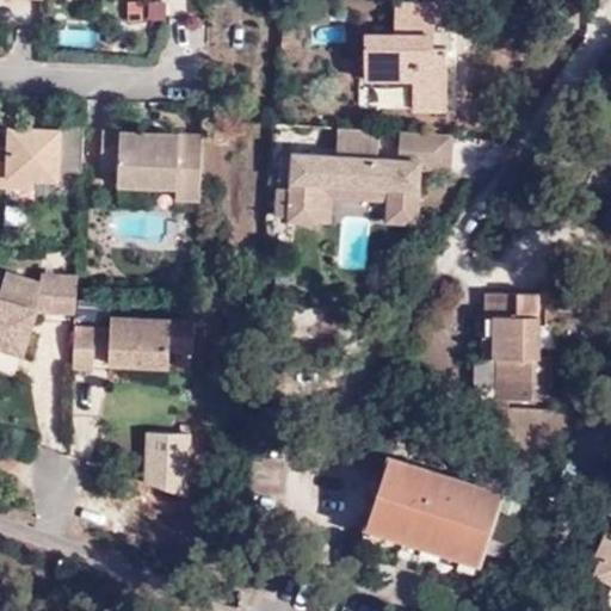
[(434,47),(448,47),(452,47),(452,32),(434,31),(434,36),(434,47)]
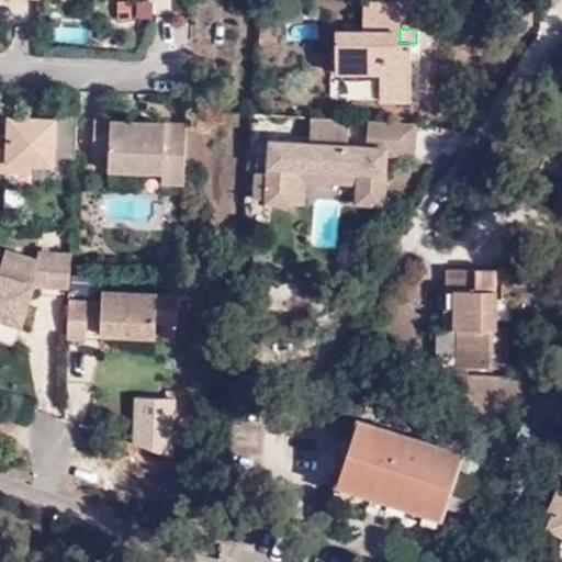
[(412,100),(412,43),(400,43),(400,33),(337,31),(337,71),(381,72),(380,99),(412,100)]
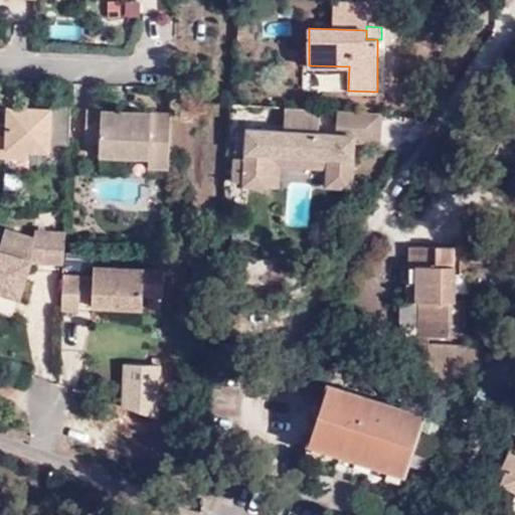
[(67,145),(68,105),(51,104),(50,109),(19,108),(18,124),(10,124),(0,123),(0,155),(9,156),(9,149),(30,150),(49,151),(49,144),(67,145)]
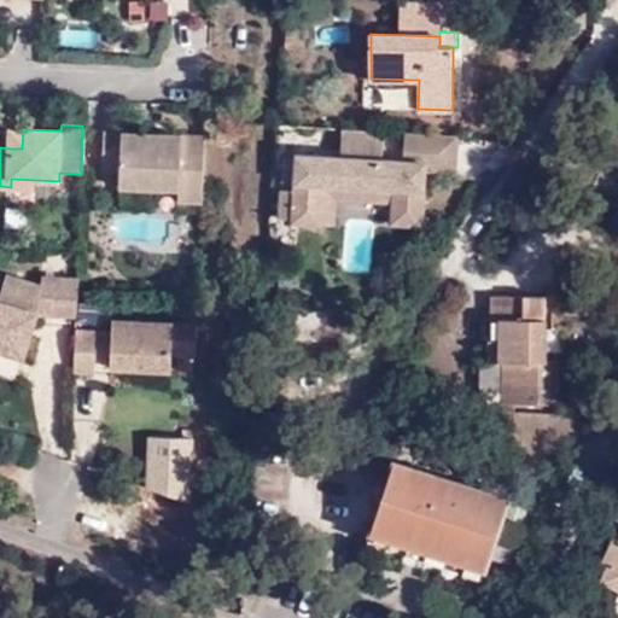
[(22,149),(23,129),(11,128),(12,149),(22,149)]
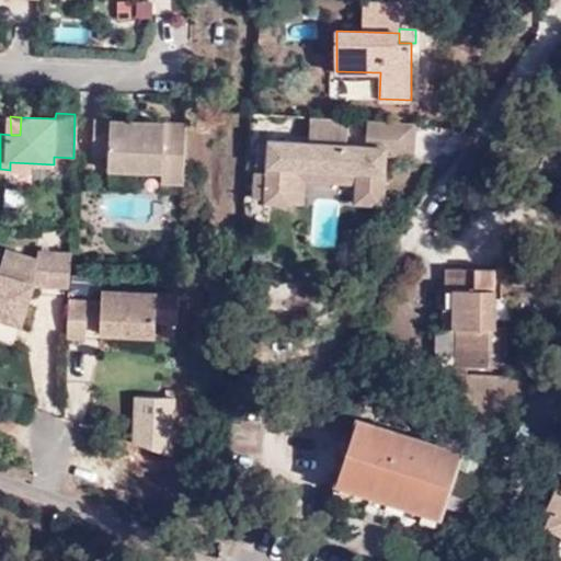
[(410,155),(412,121),(365,117),(365,146),(271,140),(268,172),(256,171),(255,197),(267,197),(267,203),(292,204),(294,167),(357,170),(356,182),(356,191),(382,192),(384,152),(410,155)]
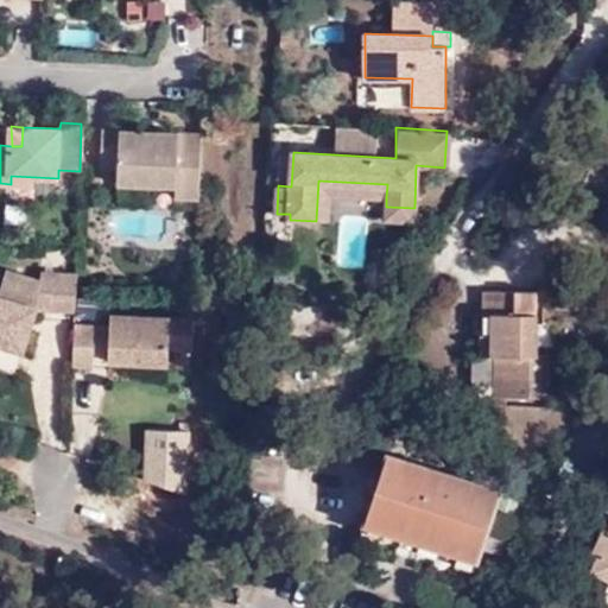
[(196,198),(200,134),(159,132),(158,141),(143,141),(143,132),(103,131),(103,168),(119,169),(119,184),(177,187),(177,198),(196,198)]
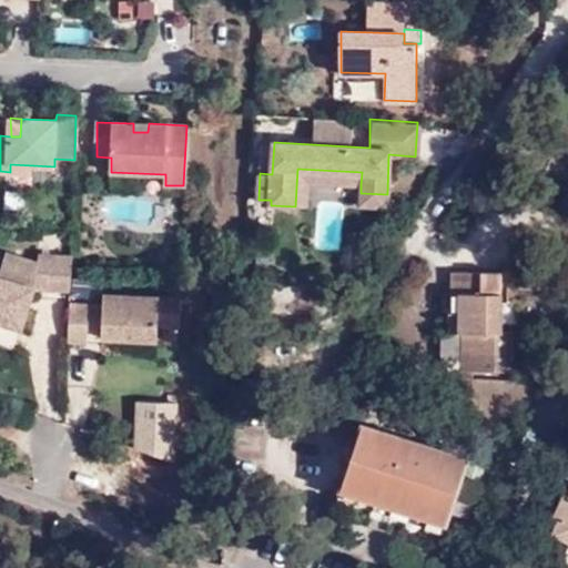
[(33,173),(33,165),(10,164),(10,172),(33,173)]
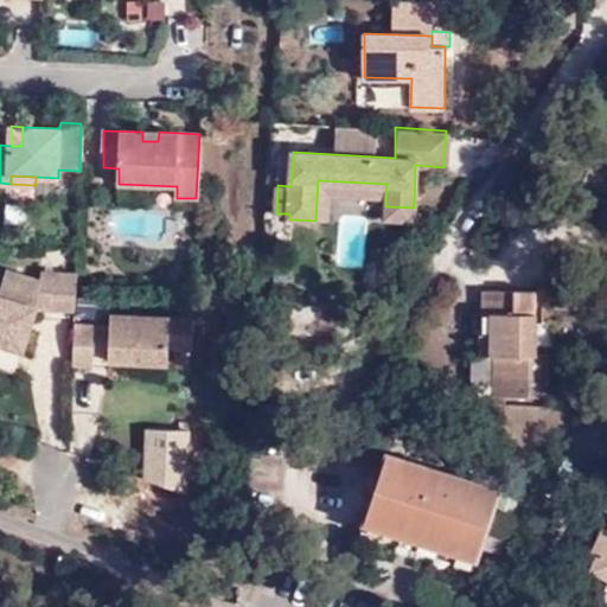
[(318,180),(315,221),(326,222),(328,195),(385,197),(387,184),(318,180)]
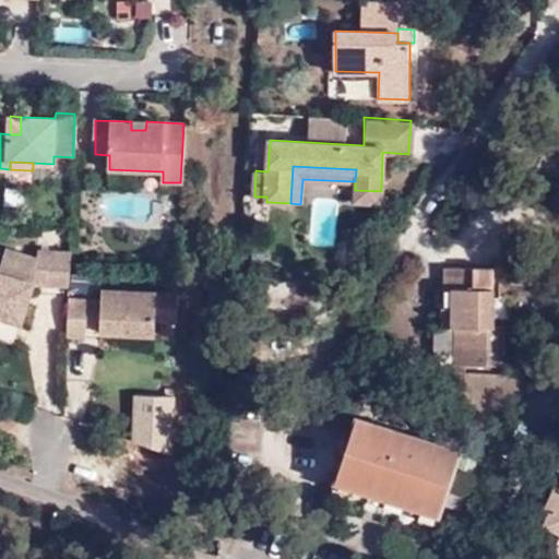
[(380,202),(381,191),(355,190),(355,202),(380,202)]
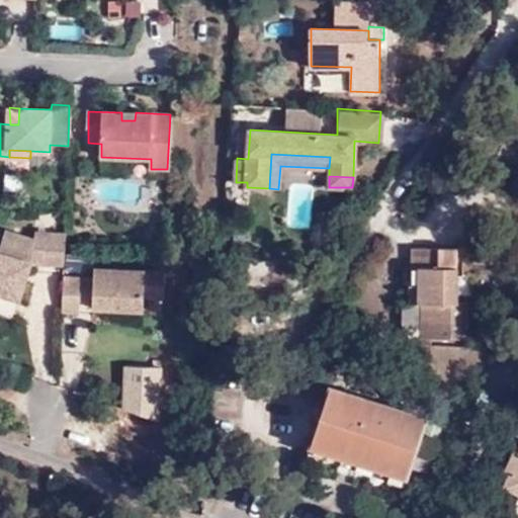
[(63,243),(64,234),(35,232),(34,239),(5,229),(0,247),(0,293),(19,300),(31,264),(62,265),(63,243)]
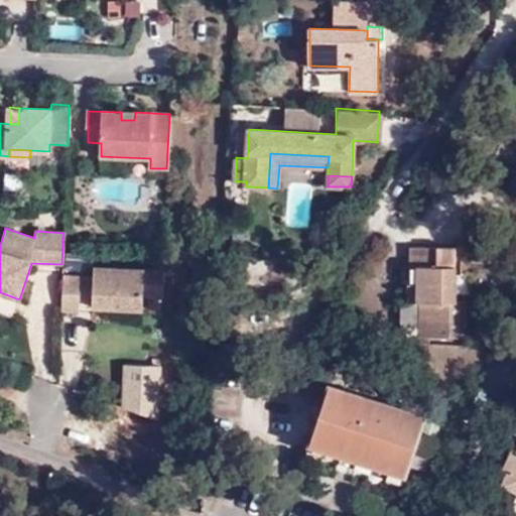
[(456,248),(412,247),(412,265),(418,266),(417,301),(422,301),(421,337),(465,337),(466,302),(456,301),(456,248)]
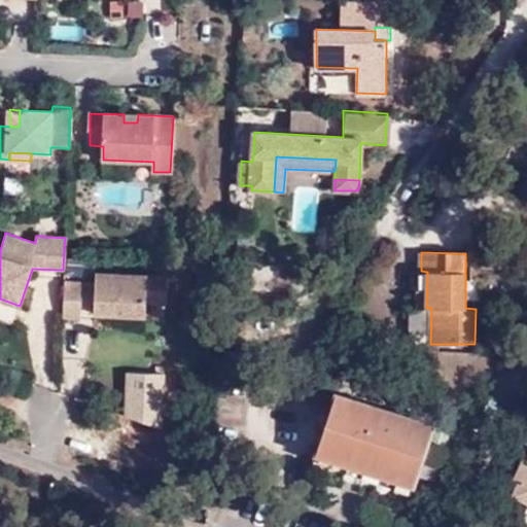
[(166,303),(167,276),(97,274),(96,314),(147,315),(148,302),(166,303)]
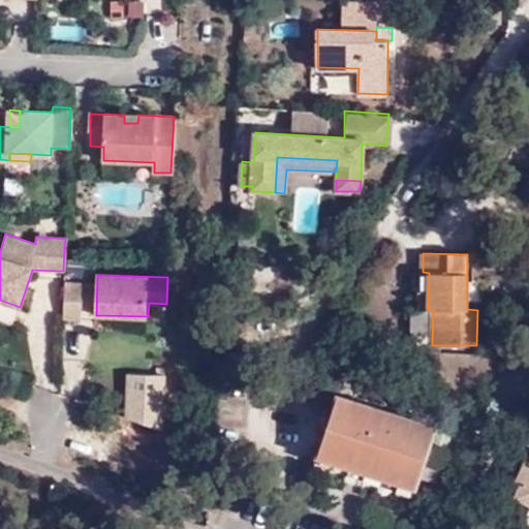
[(83,319),(85,284),(66,283),(65,318),(83,319)]
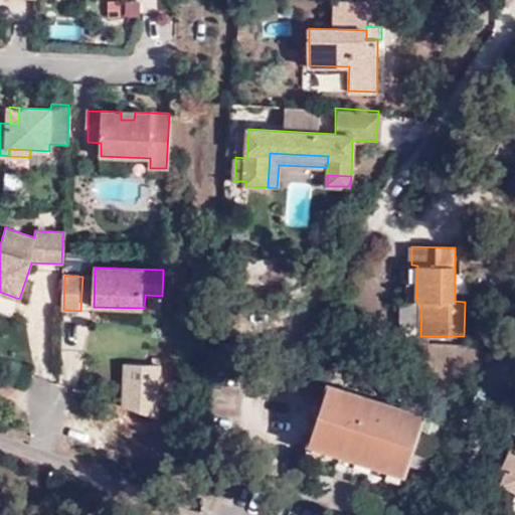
[(431,352),(431,344),(421,343),(421,351),(431,352)]
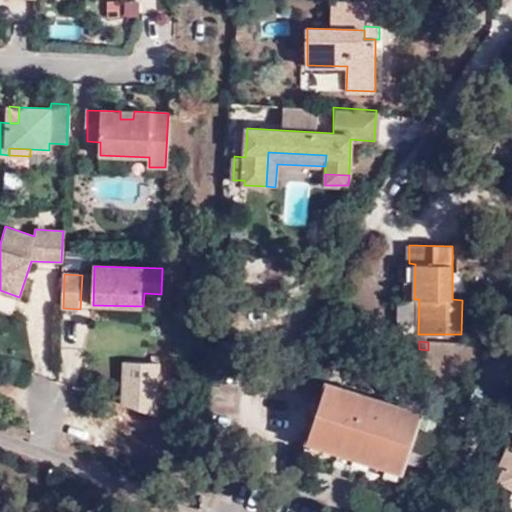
[(143,392),(156,392),(157,363),(126,362),(125,387),(143,387),(143,392)]
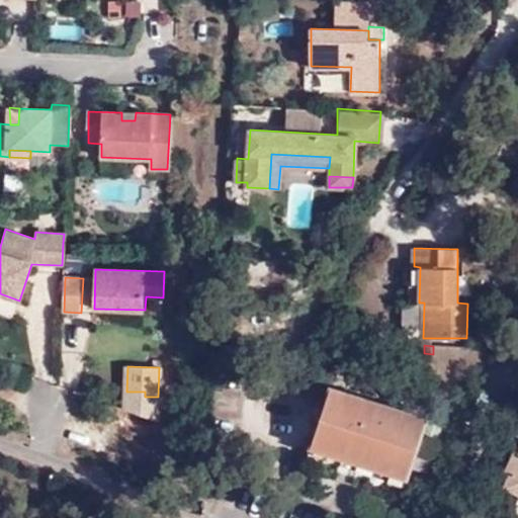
[(426,418),(332,386),(313,444),(408,476),(426,418)]
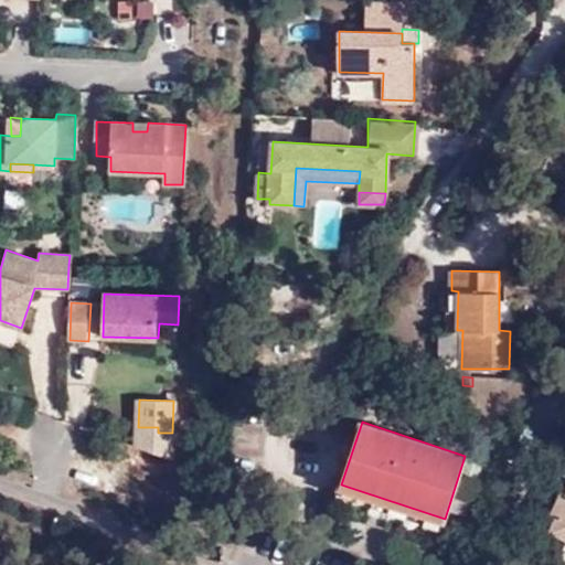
[(564,496),(561,494),(553,511),(557,513),(551,530),(564,535),(564,496)]
